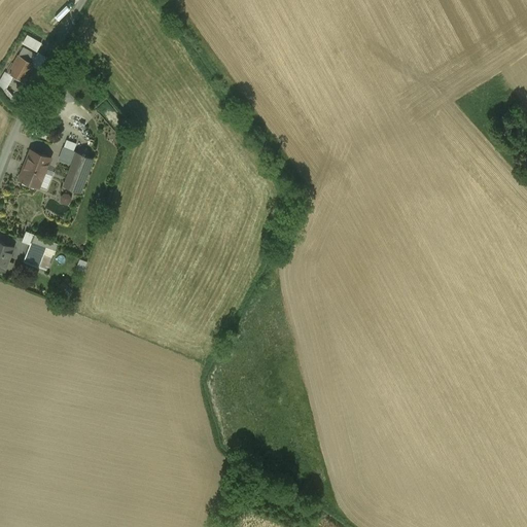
[(37,49),(42,40),(27,32),(22,41),(37,49)]
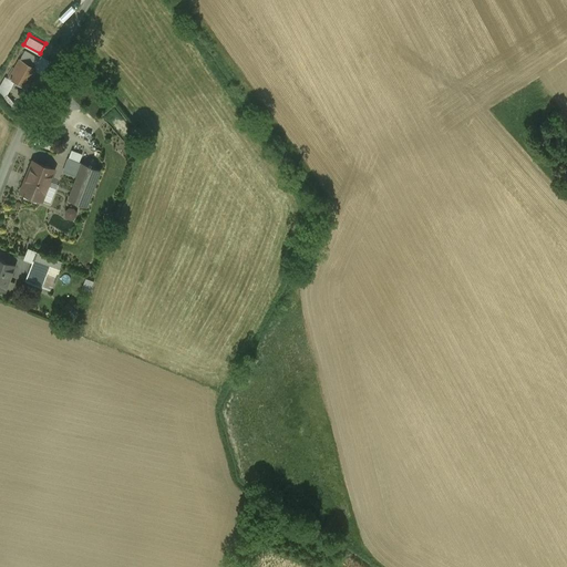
[(42,61),(24,51),(20,60),(37,70),(42,61)]
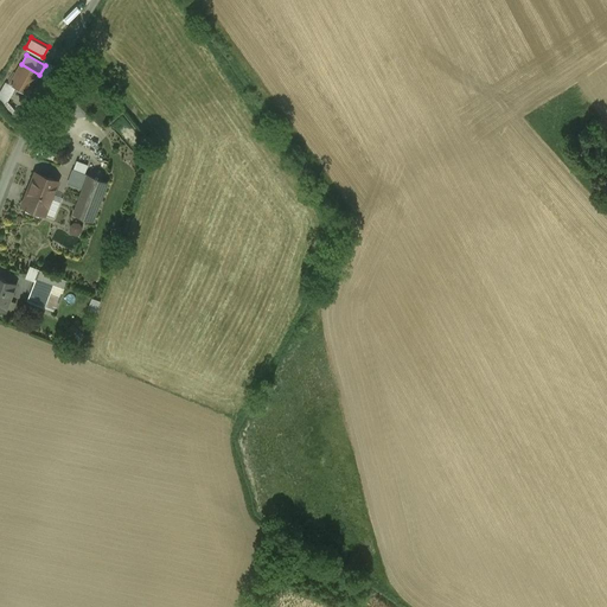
[(39,75),(21,64),(10,84),(13,87),(27,95),(39,75)]
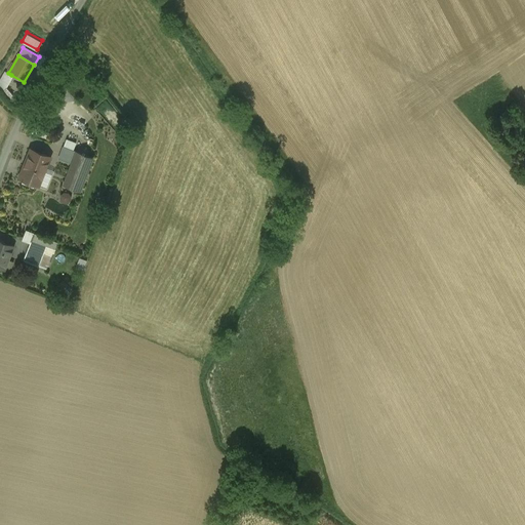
[(5,72),(0,79),(0,86),(3,89),(11,75),(8,73),(5,72)]
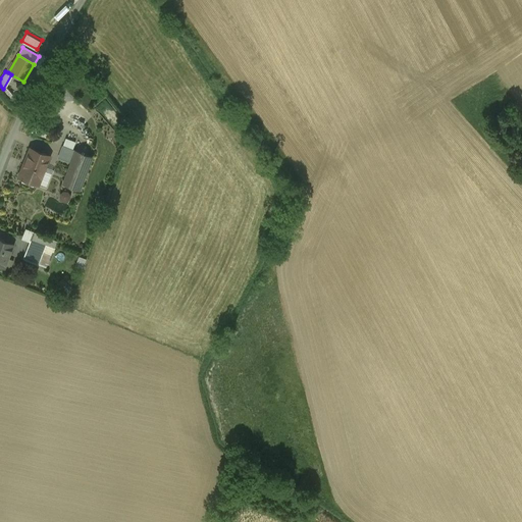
[(49,128),(34,123),(30,133),(45,138),(49,128)]
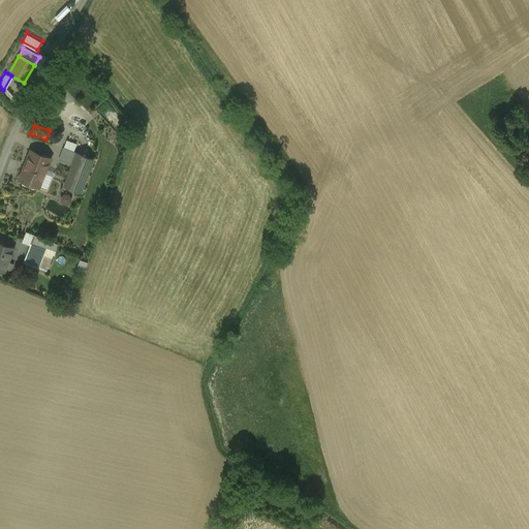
[(79,153),(64,148),(59,160),(72,165),(73,166),(79,153)]
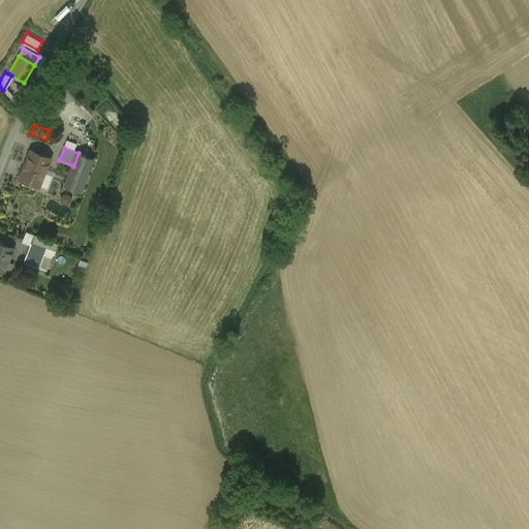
[(51,158),(30,150),(19,180),(38,188),(51,158)]
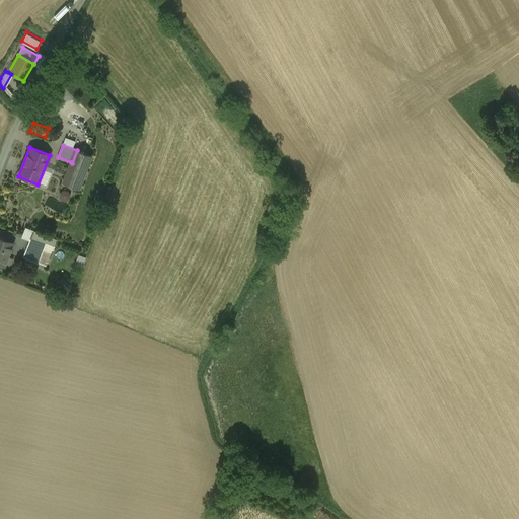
[(90,156),(77,150),(72,163),(71,162),(63,183),(78,190),(90,156)]
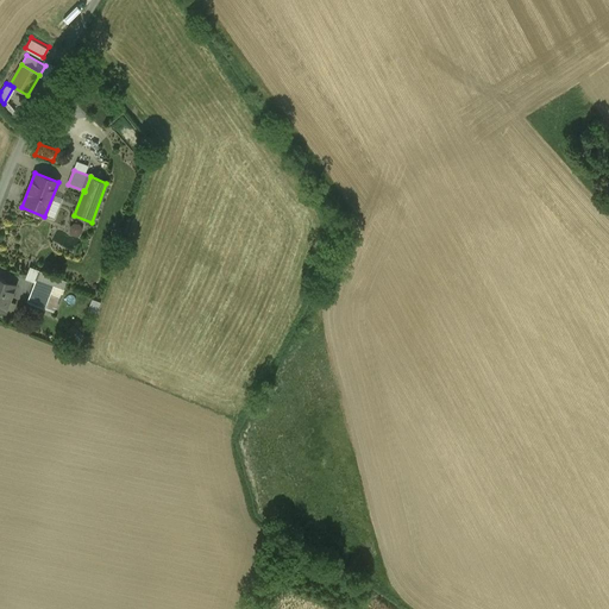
[(54,286),(36,278),(26,303),(44,311),(45,306),(54,286)]
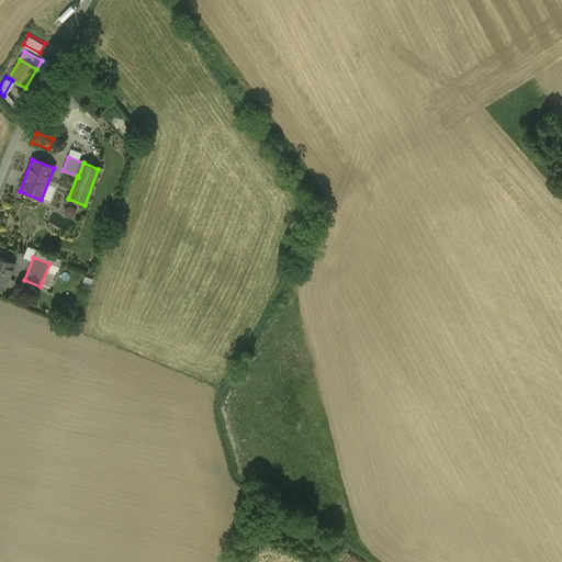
[(0,287),(4,289),(13,263),(0,258),(0,287)]
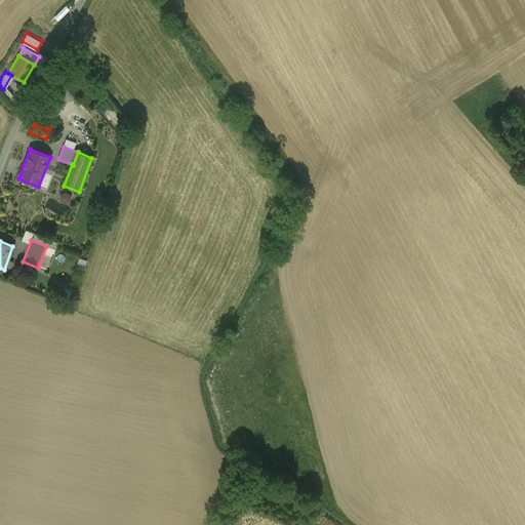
[(46,246),(39,264),(48,267),(54,249),(46,246)]
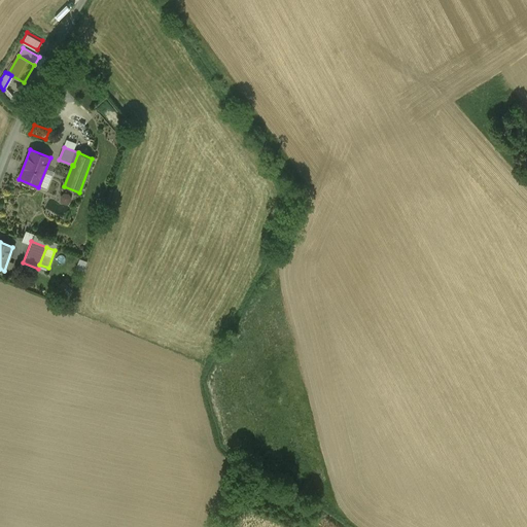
[(86,262),(80,259),(77,268),(83,270),(86,262)]
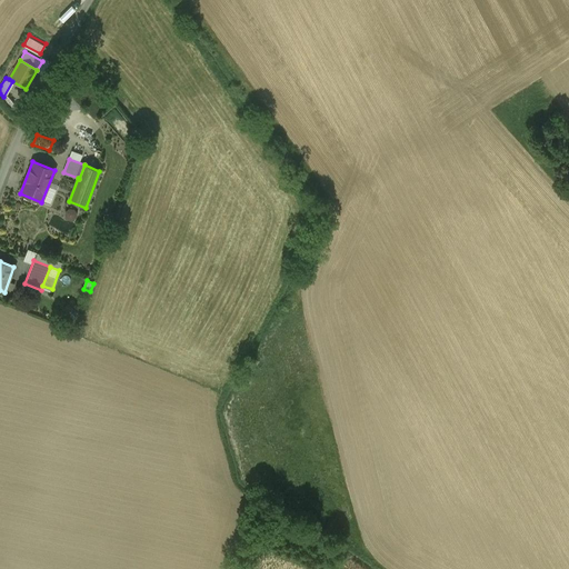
All buildings are outlined.
